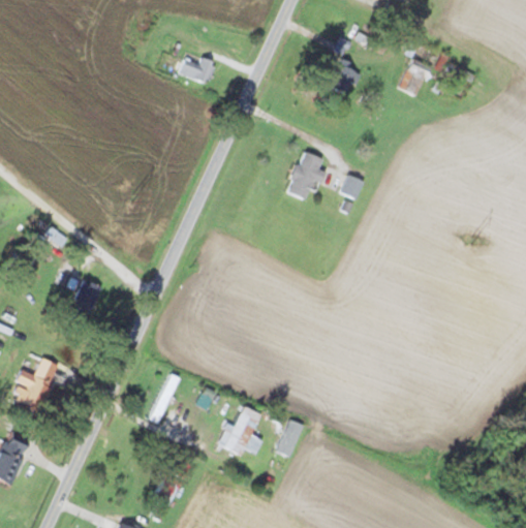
[(216,66),(191,51),(180,69),(205,85),(216,66)]
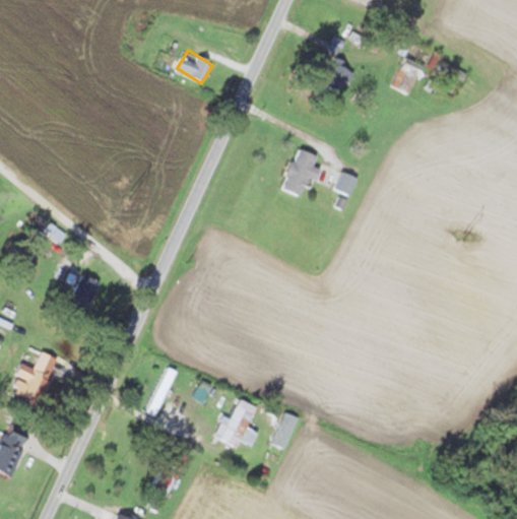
[(409,93),(424,66),(406,57),(392,85),(409,93)]
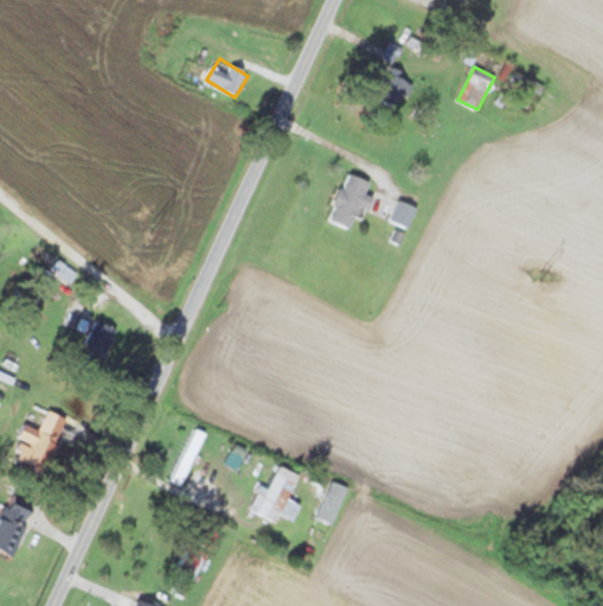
[(518,108),(536,112),(543,78),(505,69),(501,83),(523,88),(518,108)]
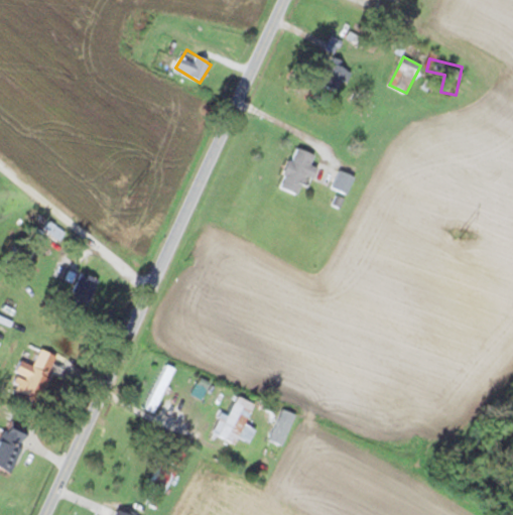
[(347,69),(330,60),(319,84),(336,91),(347,69)]
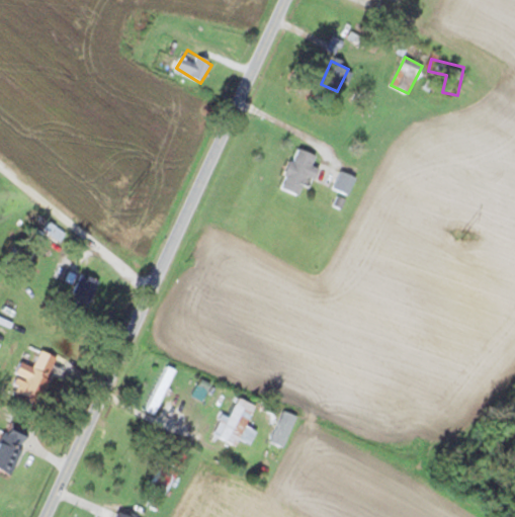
[(318,168),(312,166),(316,155),(295,148),(281,189),(299,195),(305,180),(313,183),(318,168)]
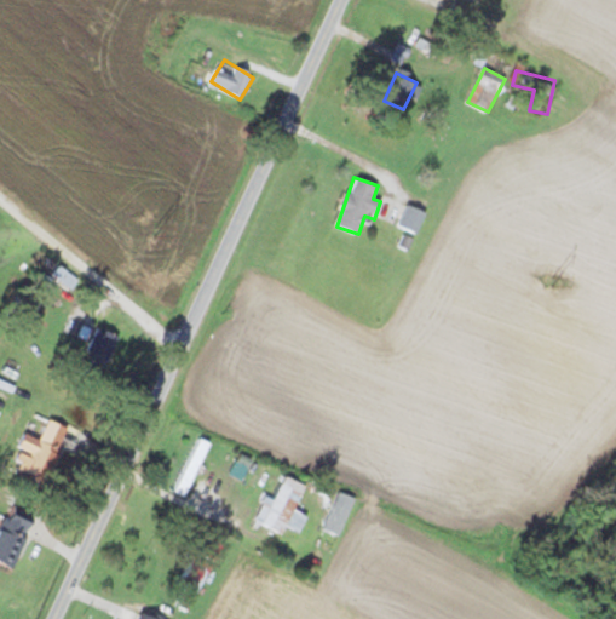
[(416,233),(426,213),(409,205),(399,225),(416,233)]
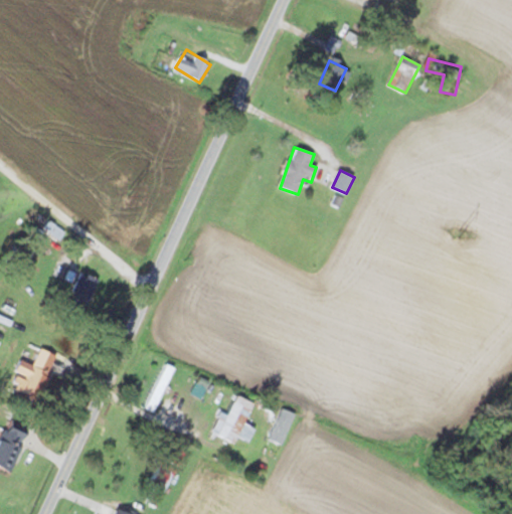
[(99,279),(81,273),(69,306),(87,312),(99,279)]
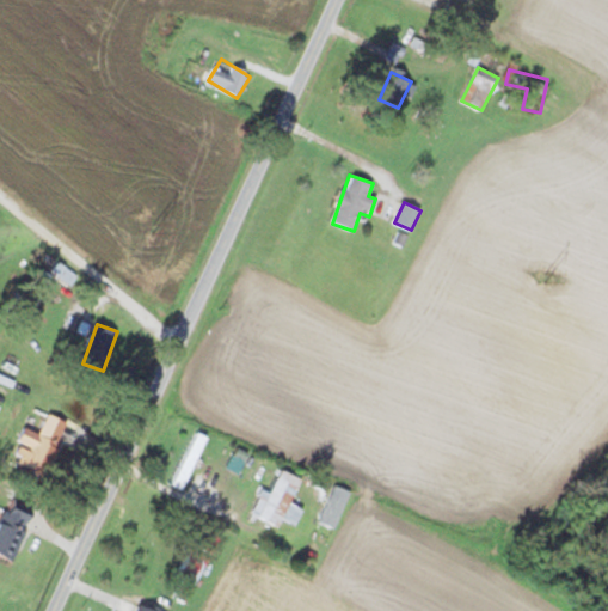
[(40,433),(25,427),(18,443),(26,446),(19,463),(45,474),(68,422),(48,414),(40,433)]
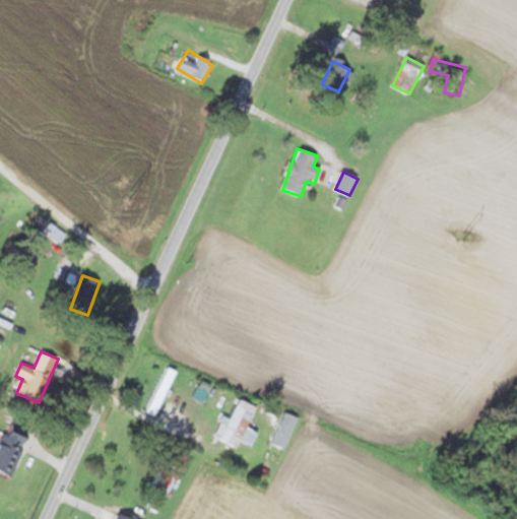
[(177,371),(168,367),(147,411),(156,414),(177,371)]
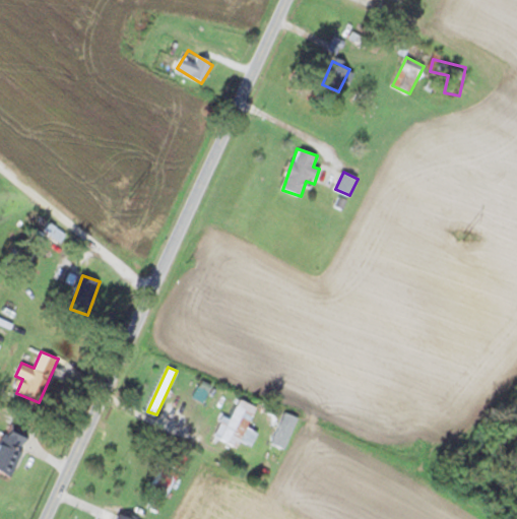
[(222,420),(215,436),(238,447),(256,406),(239,398),(228,423),(222,420)]
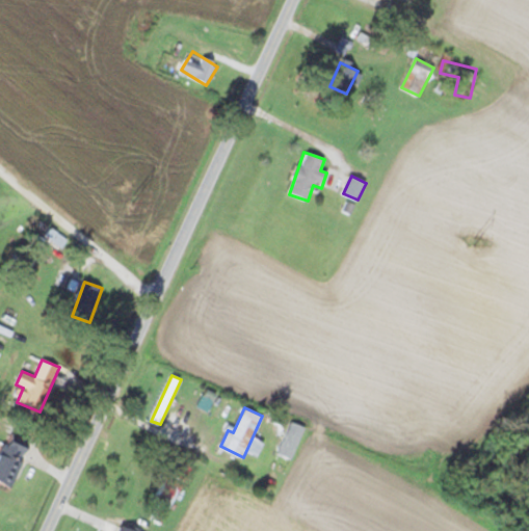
[(0,452),(0,479),(12,484),(29,443),(7,433),(0,452)]
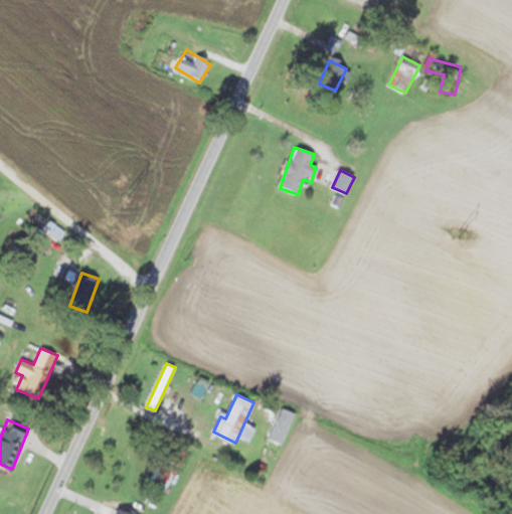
[(158,507),(173,477),(158,469),(143,499),(158,507)]
